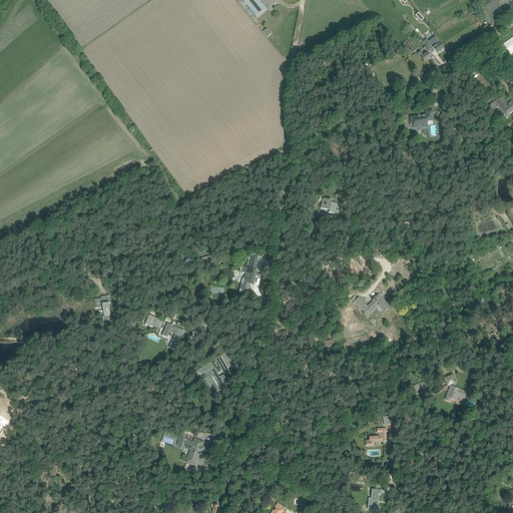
[(267,9),(259,0),(245,0),(244,1),(258,17),(267,9)]
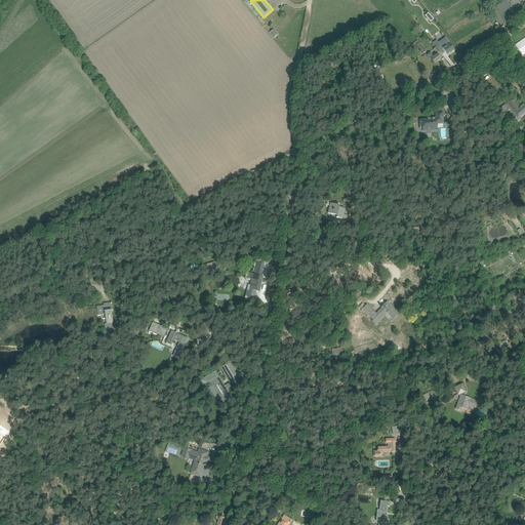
[(510,8),(506,1),(491,9),(500,25),(509,21),(503,12),(510,8)]
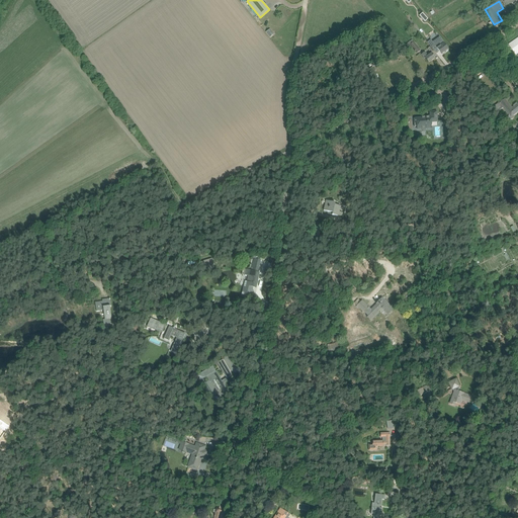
[(431,39),(427,42),(432,48),(435,46),(438,51),(441,55),(444,53),(445,52),(445,53),(449,50),(446,46),(442,40),(439,36),(432,41),(431,39)]
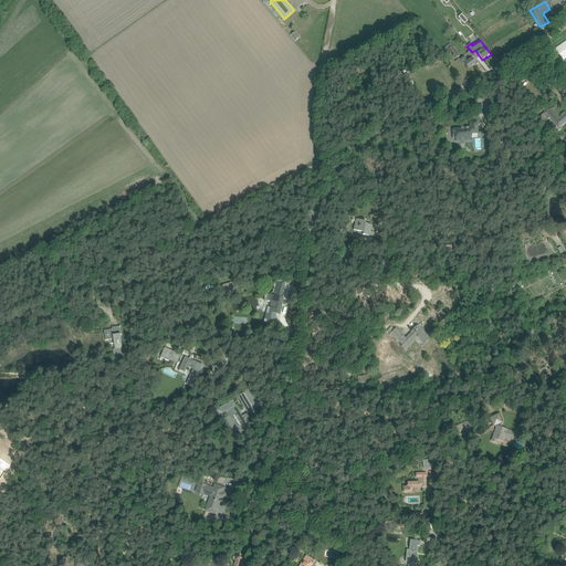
[(564,61),(565,59),(565,41),(556,49),(564,61)]
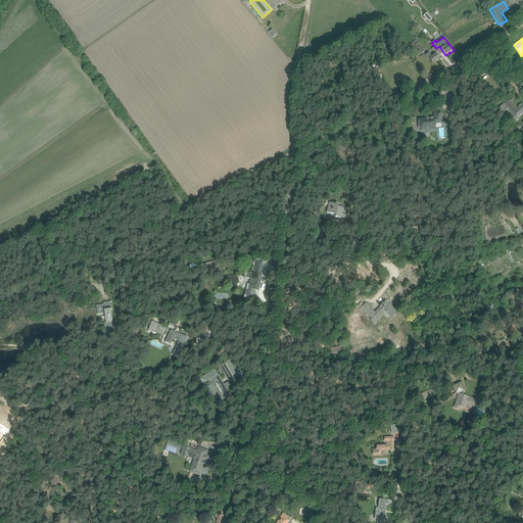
[(411,45),(412,47),(414,45),(414,46),(421,54),(424,51),(417,43),(416,41),(411,45)]
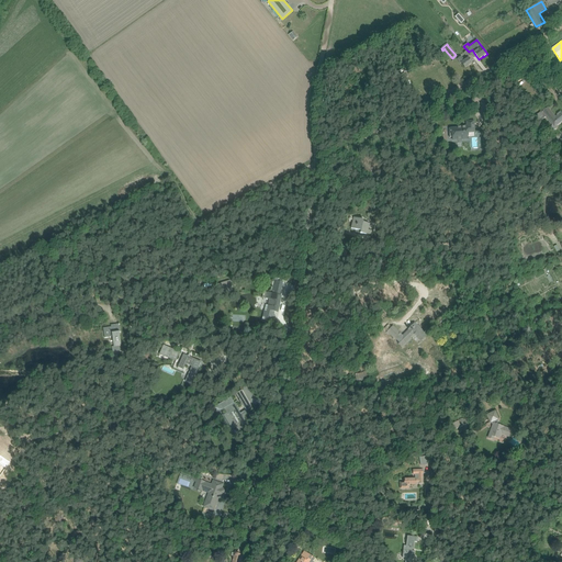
[(461,63),(462,64),(465,68),(472,64),(468,58),(464,60),(461,56),(457,59),(460,64),(461,63)]
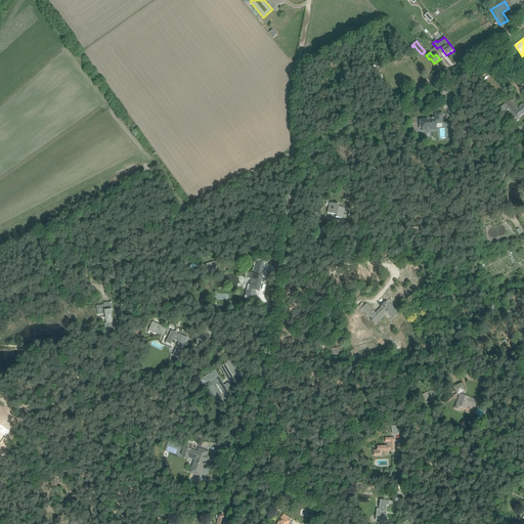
[(511,100),(506,104),(505,103),(499,108),(501,112),(508,106),(516,117),(515,118),(515,119),(515,120),(516,121),(517,121),(518,121),(519,121),(520,120),(520,119),(520,118),(523,114),(523,106),(523,105),(518,110),(511,100)]
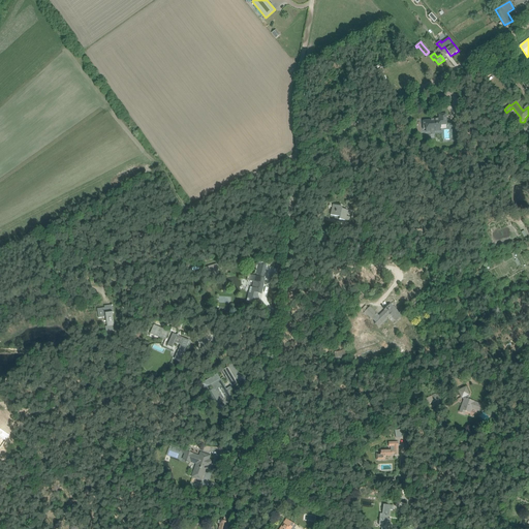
[(426,129),(426,131),(441,130),(440,124),(446,124),(445,114),(439,115),(439,119),(434,119),(434,121),(423,121),(424,129),(426,129)]
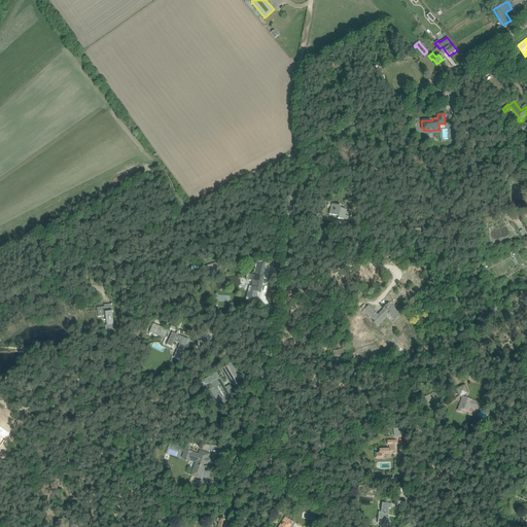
[(522,129),(518,131),(523,138),(526,135),(522,129)]
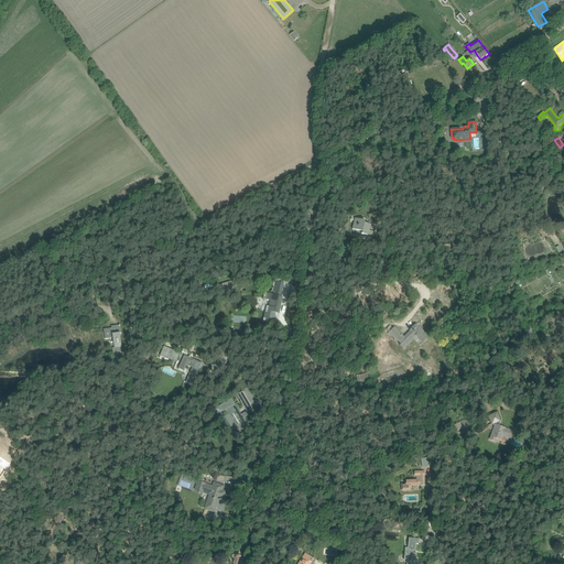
[(355,218),(353,229),(361,231),(361,234),(366,235),(369,236),(373,237),(375,231),(372,231),(369,230),(370,229),(373,229),(375,226),(365,223),(365,220),(360,219),(355,218)]
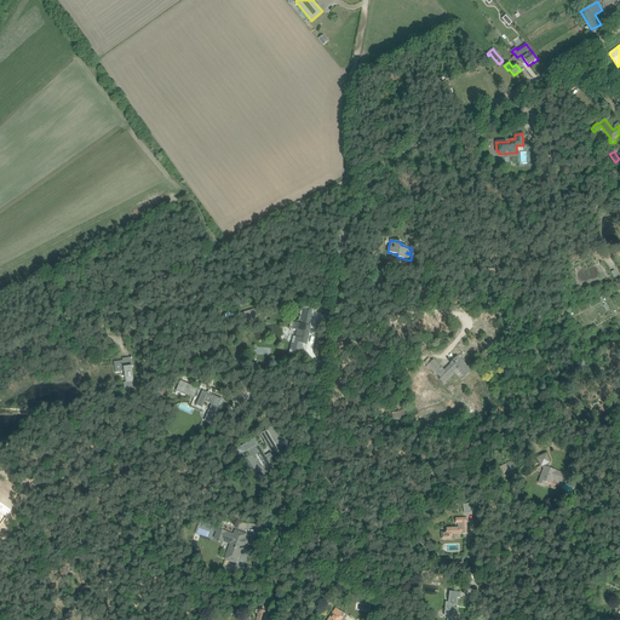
[(308,326),(311,311),(313,308),(306,305),(305,310),(304,309),(300,323),(294,322),(293,329),(298,331),(296,338),(293,337),(290,354),(300,357),(303,346),(300,346),(302,343),(306,344),(310,326),(308,326)]
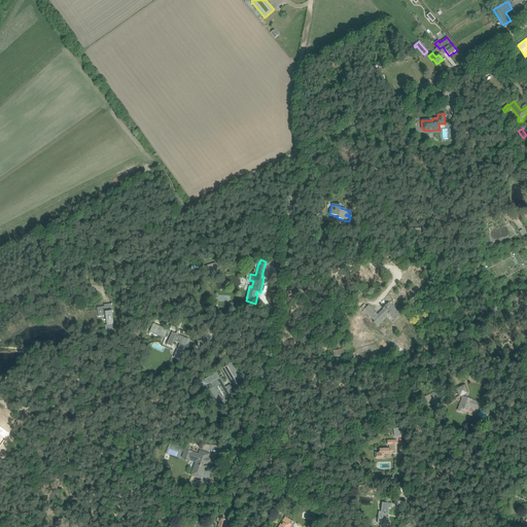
[(216,262),(207,266),(209,275),(219,272),(216,262)]
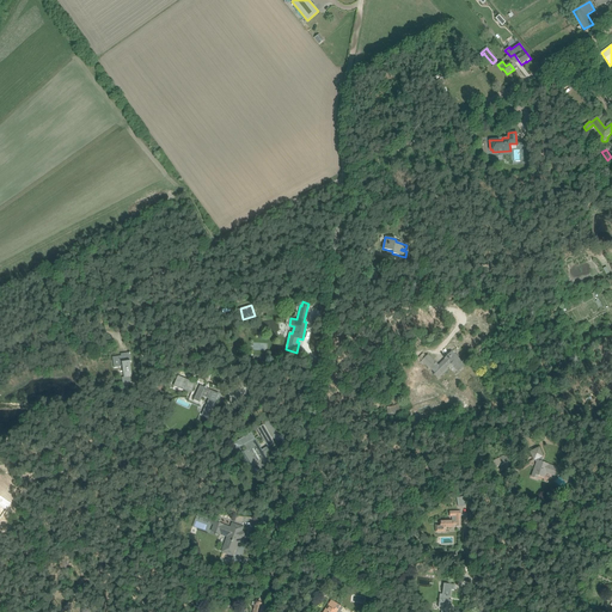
[(434,375),(436,377),(450,363),(458,372),(460,369),(460,371),(463,368),(463,367),(465,365),(452,352),(445,359),(446,359),(439,366),(428,355),(422,361),(421,362),(423,365),(423,363),(433,372),(432,372),(434,374),(433,374),(434,375)]
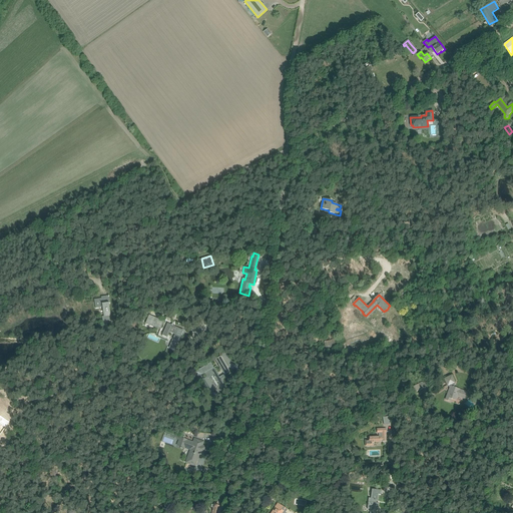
[(109,322),(109,317),(110,316),(109,304),(110,303),(109,296),(101,297),(101,299),(94,300),(95,309),(103,308),(104,317),(102,317),(103,323),(109,322)]
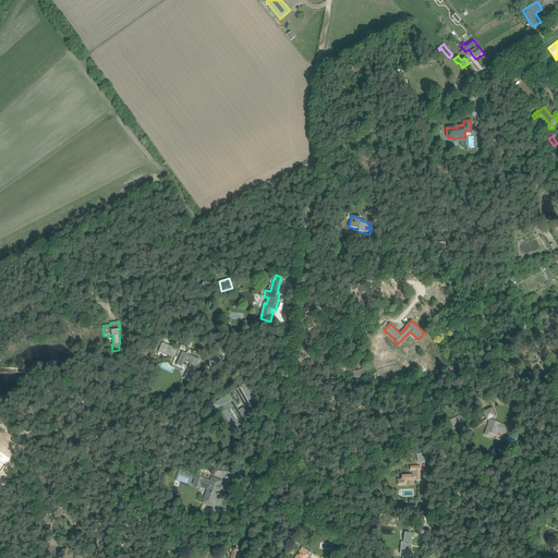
[(159,350),(176,358),(179,350),(177,350),(162,342),(159,350)]
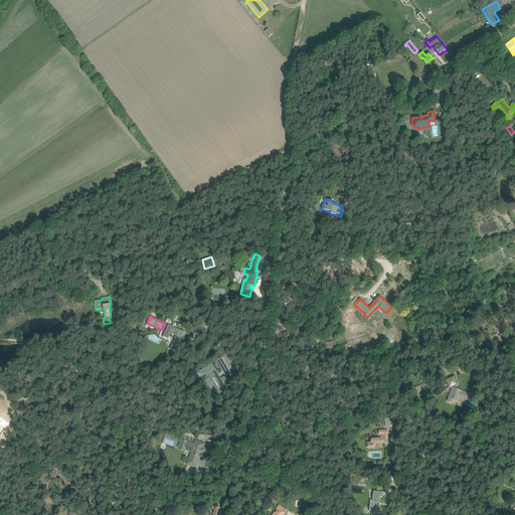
[(175,351),(178,343),(184,332),(168,325),(163,336),(168,338),(170,333),(176,335),(173,341),(174,341),(170,349),(175,351)]
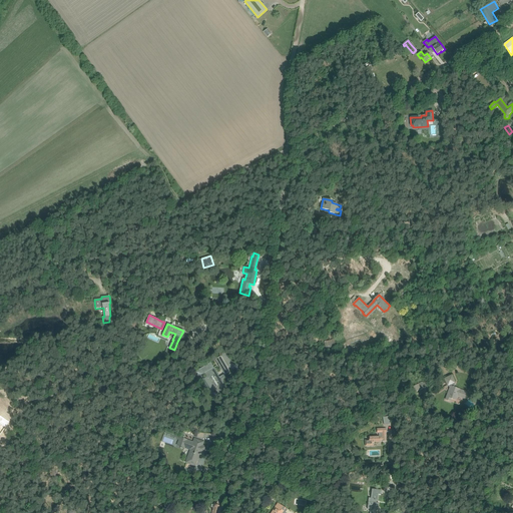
[(327,350),(341,346),(339,338),(324,343),(327,350)]
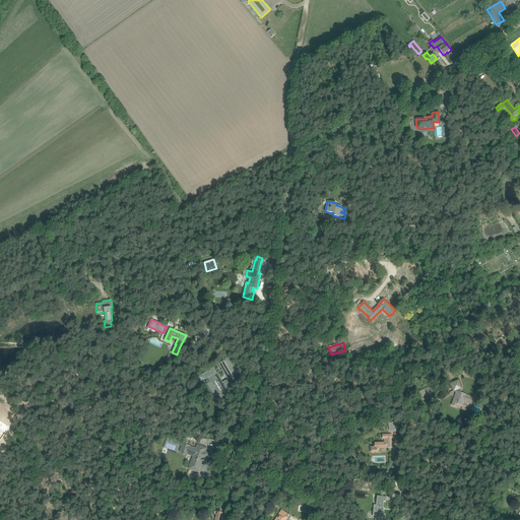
[(223,361),(218,364),(228,379),(233,376),(223,361)]
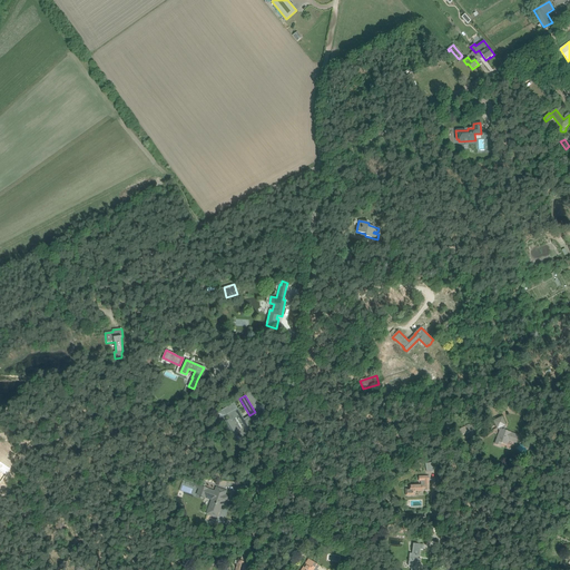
[(244,419),(237,409),(238,409),(234,403),(217,413),(227,418),(227,415),(228,414),(232,420),(228,421),(236,433),(238,432),(242,438),(251,432),(248,426),(248,425),(247,424),(248,422),(248,420),(249,419),(249,418),(248,416),(244,419)]
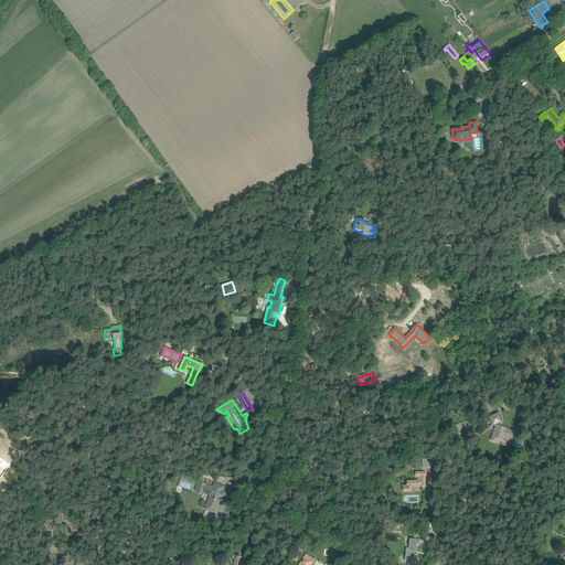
[(511,438),(511,437),(513,432),(507,429),(500,427),(500,426),(499,426),(500,423),(499,422),(501,422),(497,414),(490,417),(493,425),(494,425),(494,426),(496,426),(491,440),(496,441),(497,438),(502,440),(503,436),(511,438)]
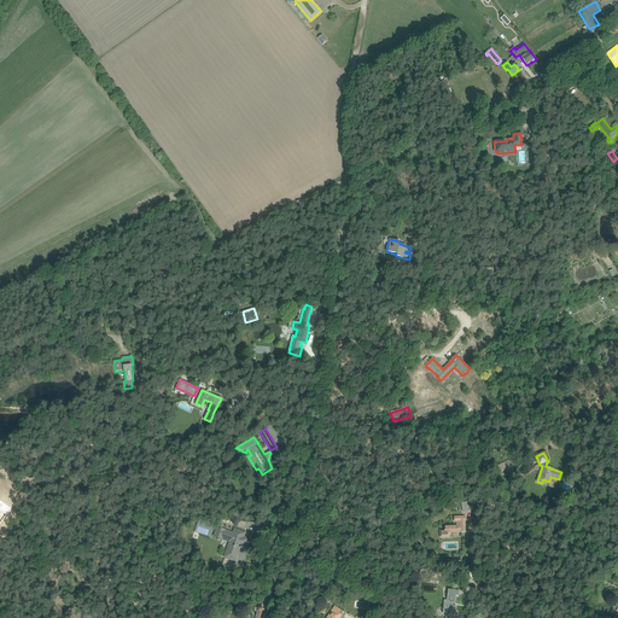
[(512,466),(509,460),(511,460),(509,456),(502,459),(503,462),(497,466),(500,471),(501,472),(512,466)]
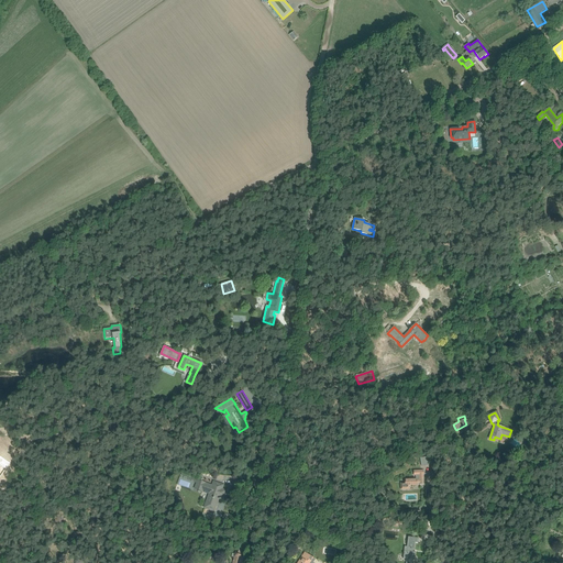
[(0,462),(4,465),(8,462),(15,466),(18,462),(0,450),(0,462)]
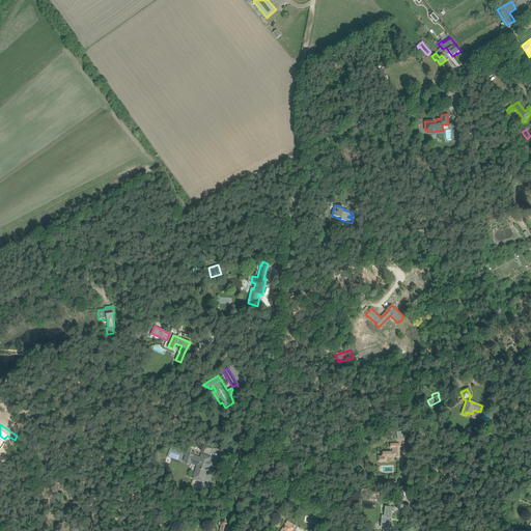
[(378,455),(378,456),(379,462),(385,462),(385,460),(385,459),(386,459),(386,457),(393,457),(393,456),(395,456),(399,456),(399,448),(399,444),(390,444),(391,448),(392,448),(392,452),(382,452),(383,455),(378,455)]
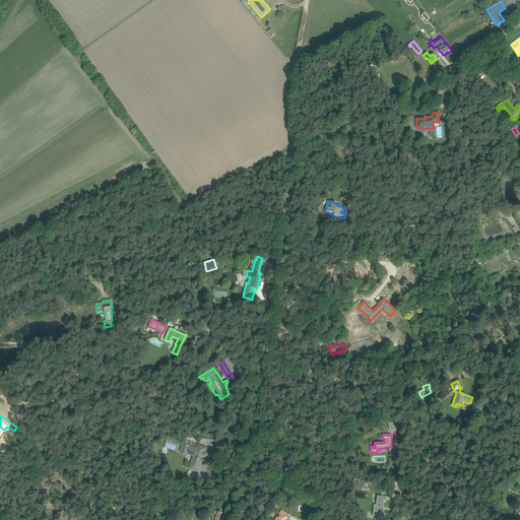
[(197,445),(195,448),(180,443),(179,445),(181,446),(179,452),(193,457),(188,468),(197,472),(202,459),(206,460),(208,455),(204,453),(206,448),(197,445)]
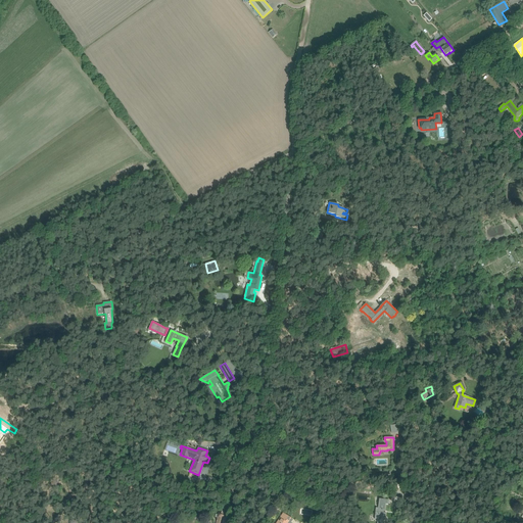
[(374,519),(380,520),(385,521),(386,513),(385,513),(386,505),(388,505),(388,501),(379,498),(378,508),(376,507),(374,519)]
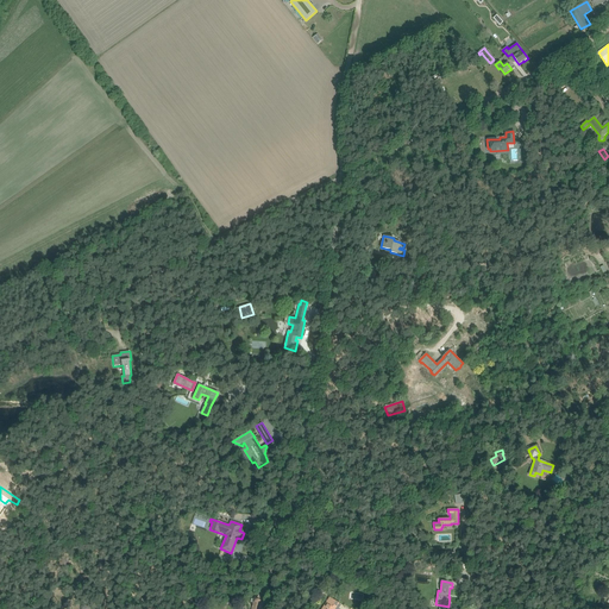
[(338,608),(339,608),(341,606),(336,602),(331,598),(328,602),(327,602),(321,608),(338,608)]
